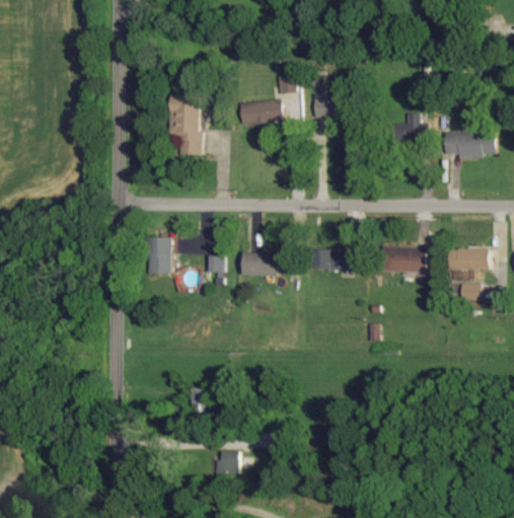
[(295,91),(294,74),(278,75),(279,93),(295,91)]
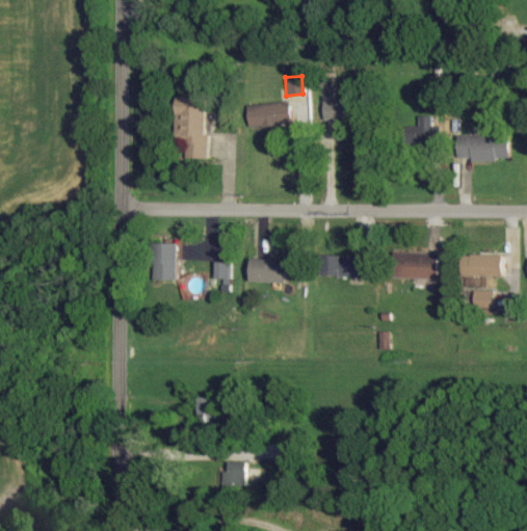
[(204,98),(174,97),(173,149),(206,150),(207,134),(203,134),(204,98)]
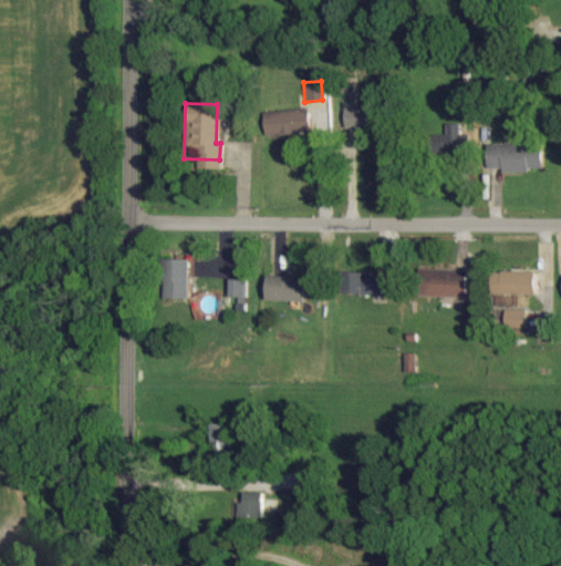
[(341,127),(376,129),(376,104),(342,103),(341,127)]
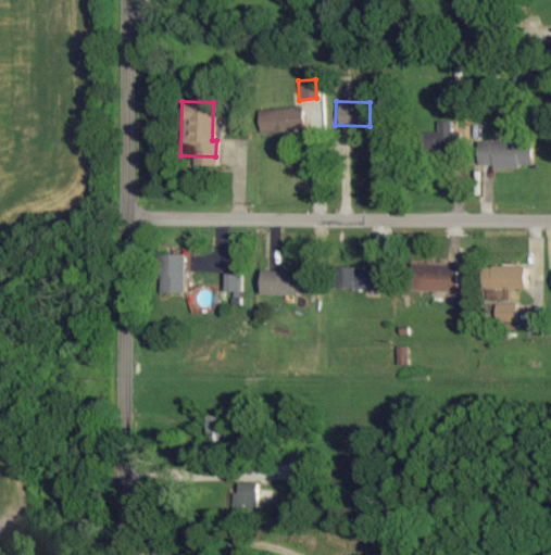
[(257,108),(258,130),(302,129),(302,105),(257,108)]
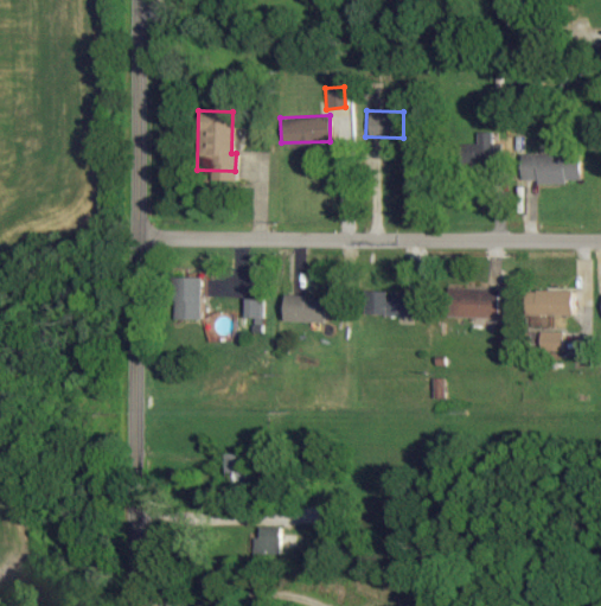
[(475,144),(456,142),(455,165),(498,167),(499,134),(475,133),(475,144)]
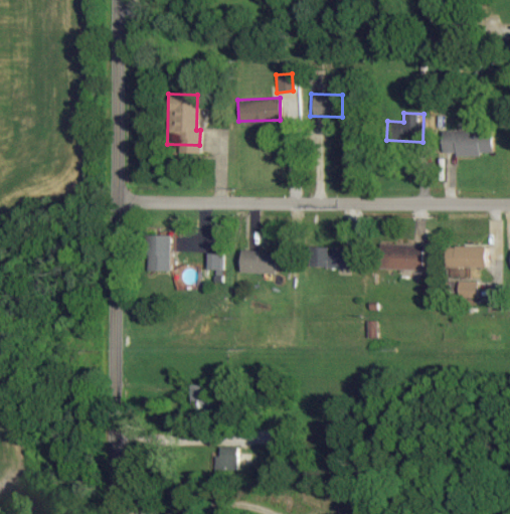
[(491,153),(490,129),(439,130),(440,152),(454,151),(454,155),(491,153)]
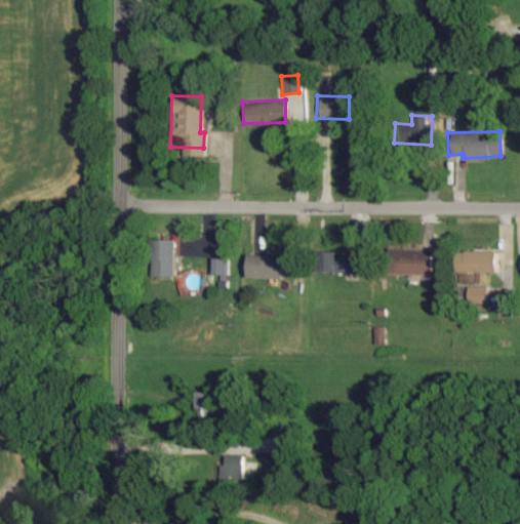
[(172,239),(149,239),(149,275),(172,276),(172,239)]
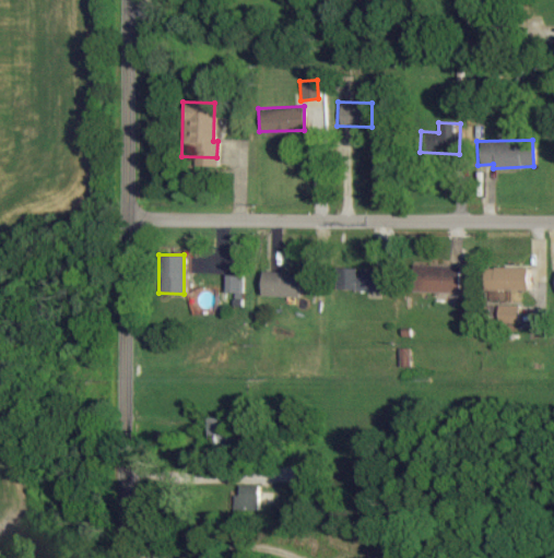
[(458,293),(459,264),(411,263),(410,291),(458,293)]
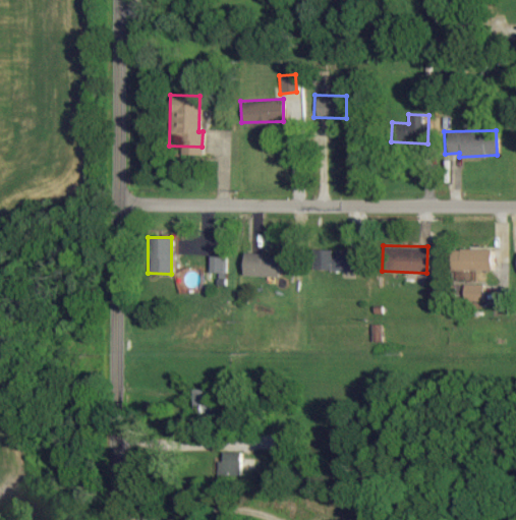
[(449,269),(490,270),(491,248),(449,248),(449,269)]
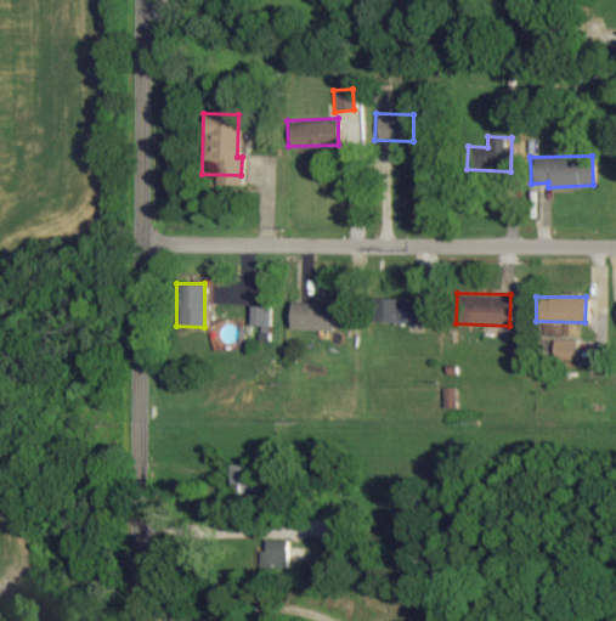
[(373,322),(424,322),(424,299),(373,298),(373,322)]
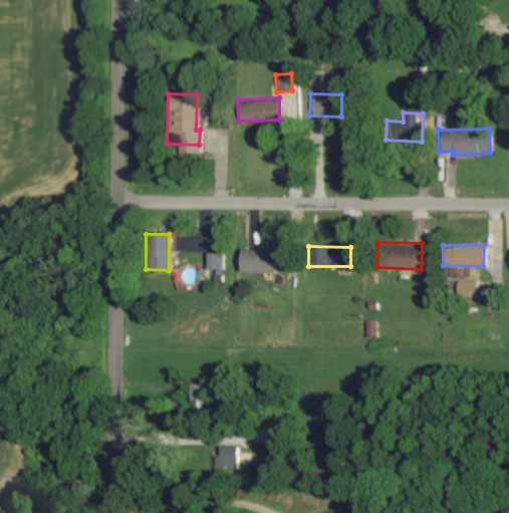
[(274,251),(239,249),(238,271),(274,273),(274,251)]
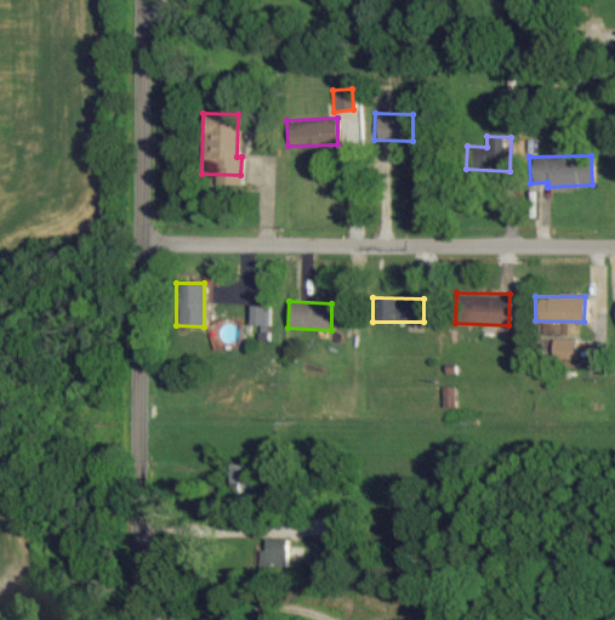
[(246,326),(267,328),(267,306),(248,305),(246,326)]
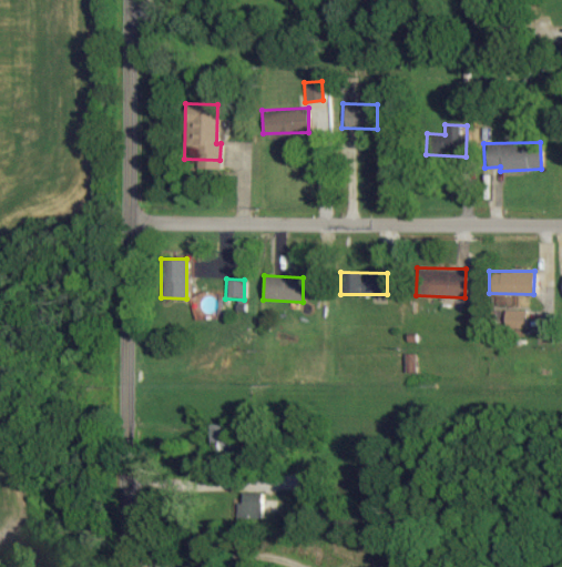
[(524,309),(502,309),(502,326),(524,327),(524,309)]
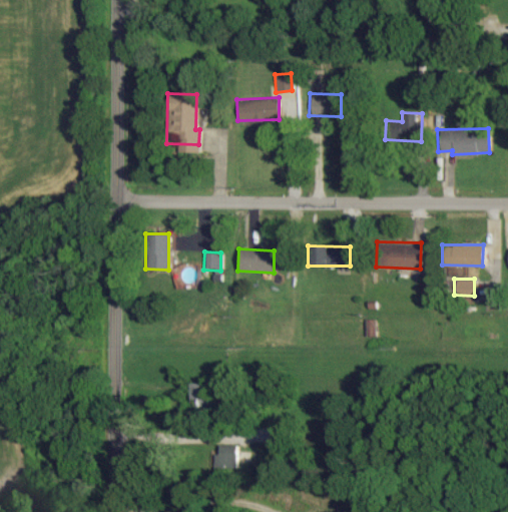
[(366,336),(374,336),(375,325),(366,324),(366,336)]
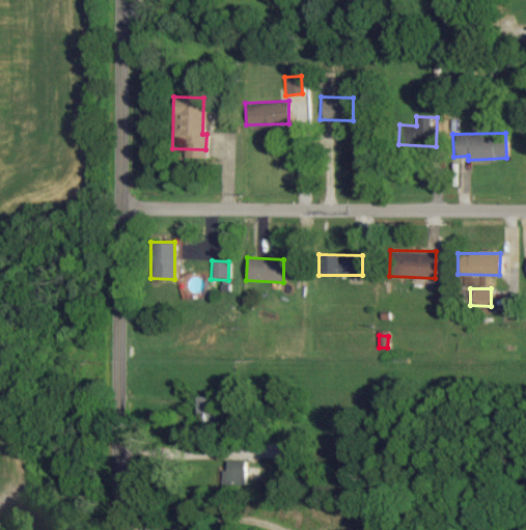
[(215,481),(242,482),(243,461),(216,459),(215,481)]
